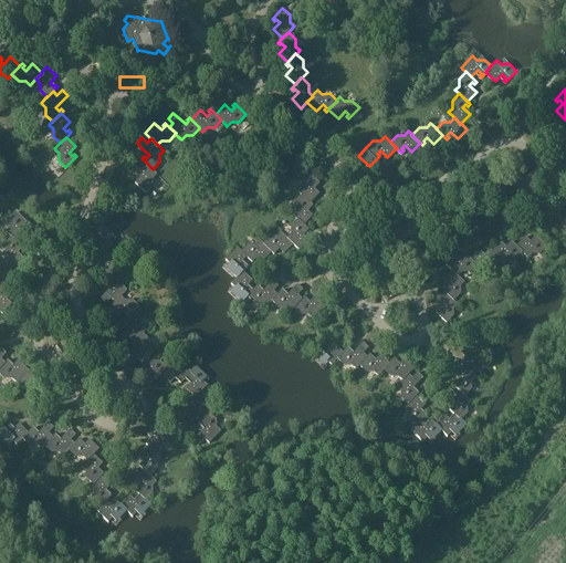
[(137,178),(135,180),(146,191),(153,184),(153,176),(157,171),(154,168),(153,169),(145,160),(144,160),(135,170),(143,177),(139,180),(137,178)]
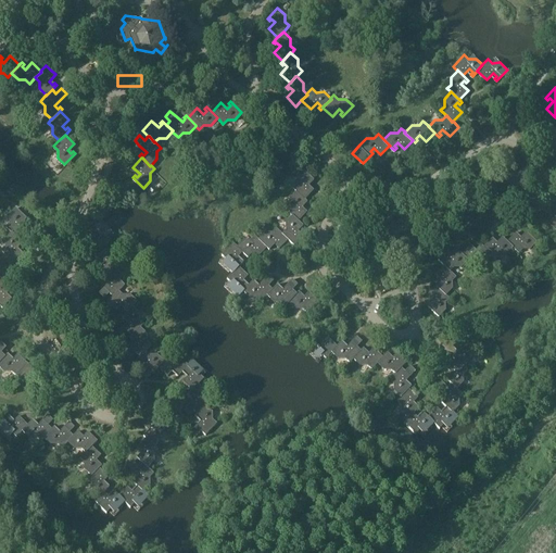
[(297,181),(292,186),(295,189),(297,189),(305,198),(305,197),(314,188),(306,181),(310,178),(312,180),(314,178),(303,167),(297,175),(297,181)]
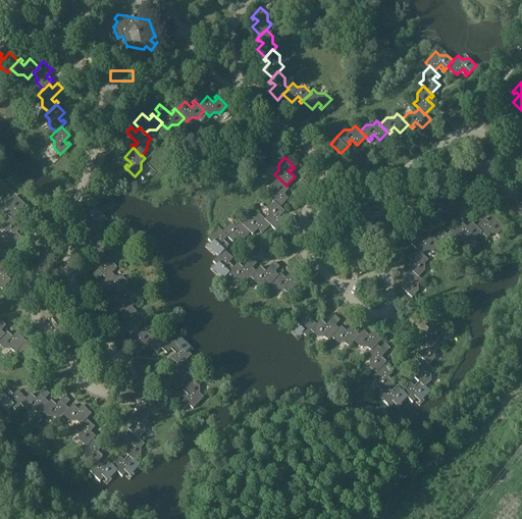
[(272,191),(268,195),(274,200),(279,206),(280,205),(289,197),(281,191),(284,188),(286,190),(289,187),(286,185),(286,186),(278,177),(277,177),(272,184),(272,185),(272,191)]
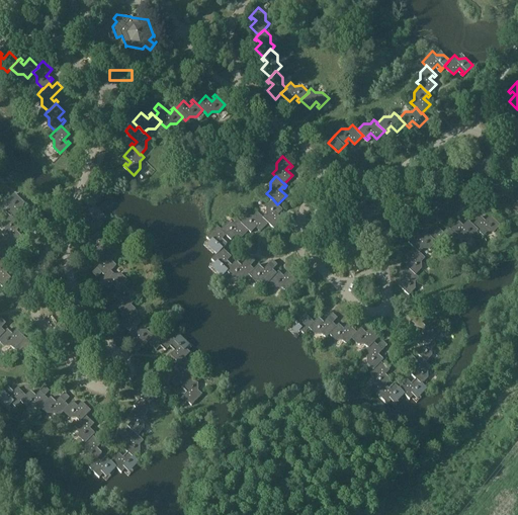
[(8,205),(5,209),(7,211),(10,215),(11,215),(16,220),(24,211),(24,210),(18,204),(21,201),(23,203),(25,201),(15,191),(8,198),(8,205)]
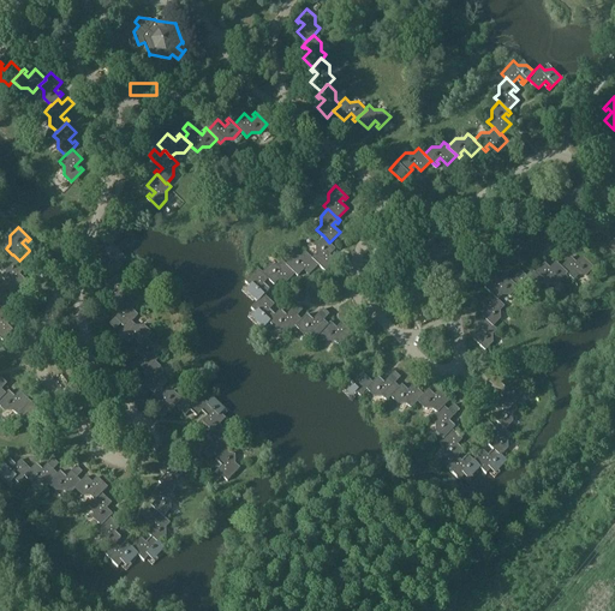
[(614,232),(604,243),(614,252),(614,232)]
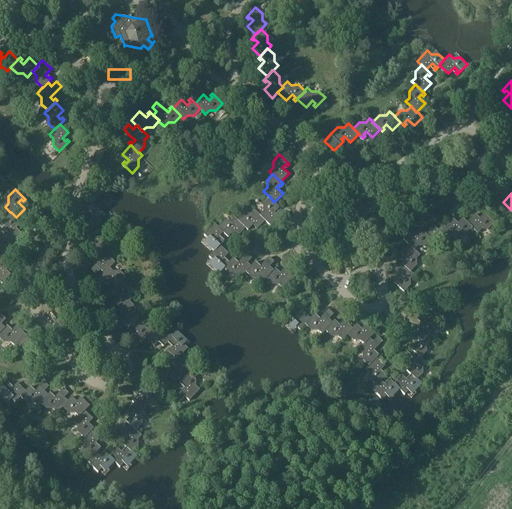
[(260,213),(259,213),(265,218),(265,219),(270,224),(279,215),(272,209),(275,206),(277,208),(279,206),(275,201),(274,202),(269,196),(263,203),(263,209),(263,210),(260,213)]
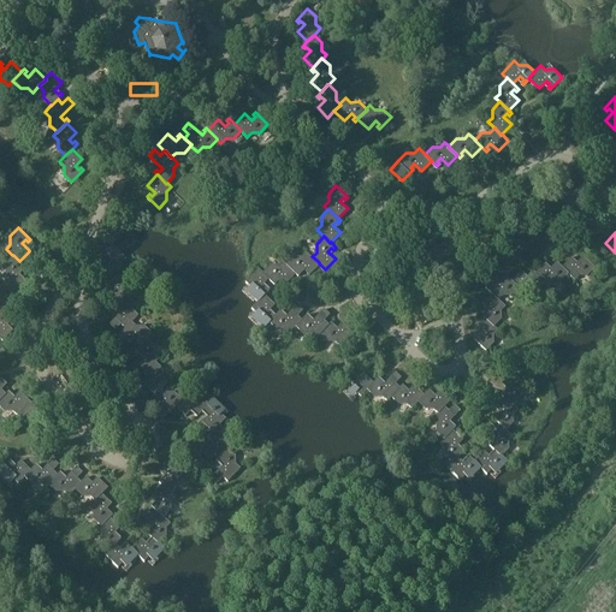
[(102,251),(100,255),(102,257),(104,255),(107,259),(100,266),(111,275),(117,269),(118,269),(124,263),(119,259),(118,251),(118,250),(111,243),(102,251)]
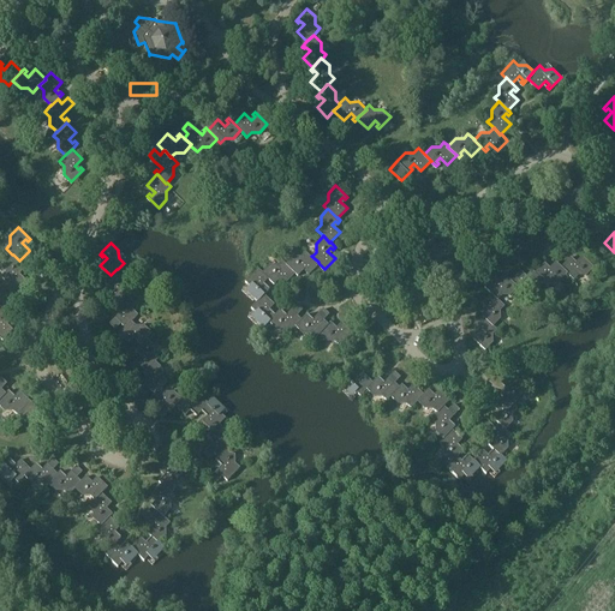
[(286,262),(294,271),(298,274),(299,271),(298,269),(302,265),(309,273),(318,263),(318,262),(311,256),(312,256),(306,251),(305,250),(304,251),(302,255),(293,255),(286,262)]
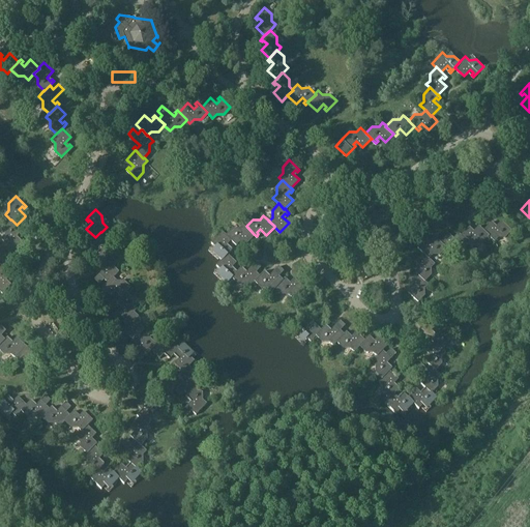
[(489,234),(495,239),(498,236),(505,235),(511,229),(501,218),(500,221),(501,223),(498,226),(492,220),(483,228),(483,229),(489,234)]
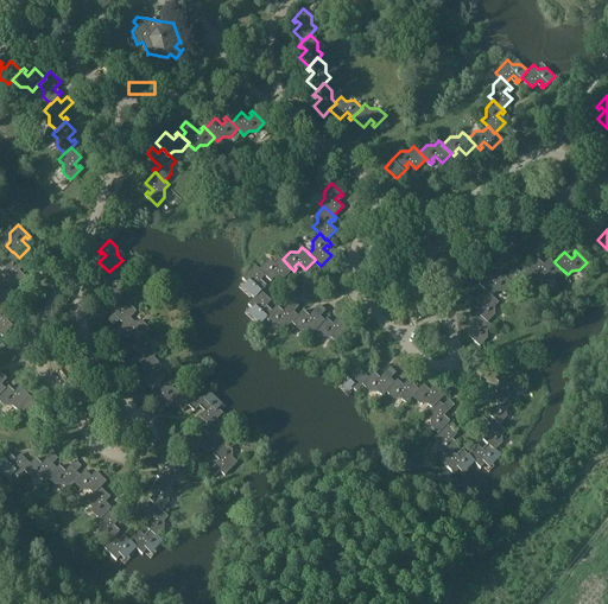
[(6,267),(1,272),(5,275),(14,284),(19,280),(24,285),(30,279),(24,274),(17,267),(20,262),(23,265),(25,262),(19,258),(13,252),(12,252),(5,259),(6,267)]
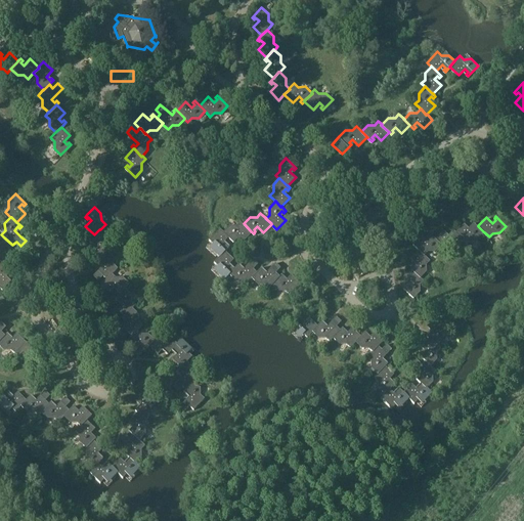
[(223,230),(228,235),(233,241),(235,239),(233,236),(236,233),(243,240),(251,231),(244,223),(241,220),(236,224),(229,224),(223,230)]
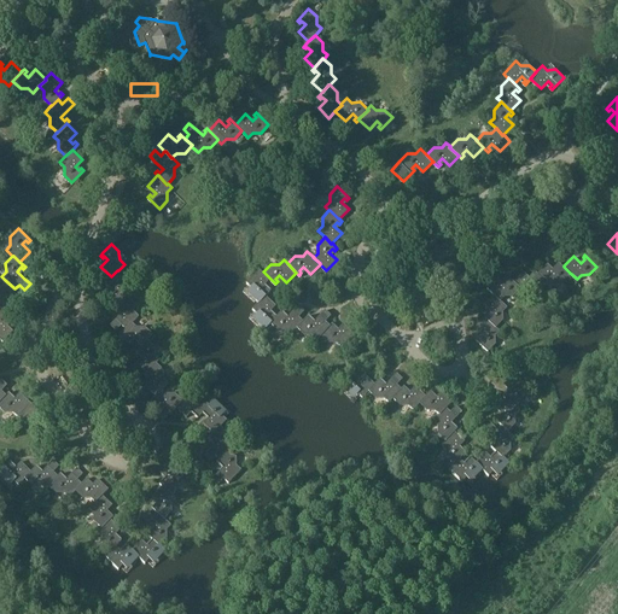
[(547,262),(537,272),(547,281),(546,281),(551,285),(554,280),(563,280),(570,273),(564,267),(564,265),(559,261),(557,263),(558,265),(554,269),(547,262)]
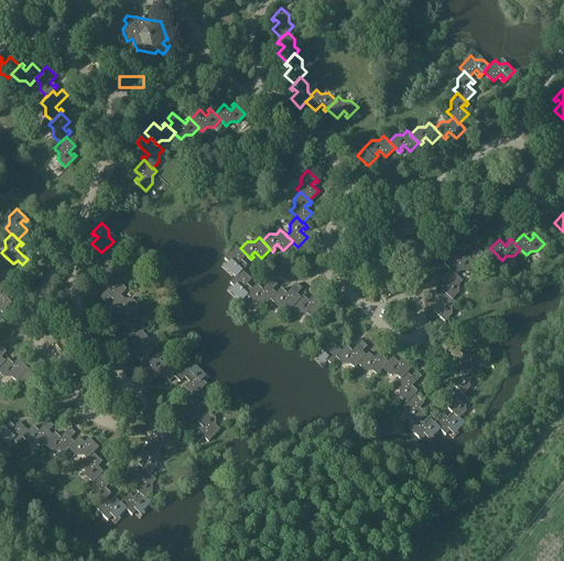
[(236,244),(225,256),(229,260),(229,268),(236,274),(242,268),(242,269),(247,263),(245,261),(242,263),(239,260),(246,254),(240,248),(236,244)]
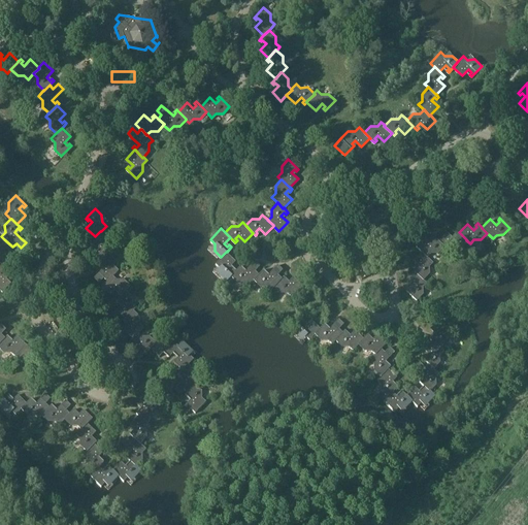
[(447,231),(438,239),(444,245),(450,251),(454,247),(461,247),(466,240),(467,240),(459,232),(457,230),(455,232),(457,234),(454,237),(447,231)]
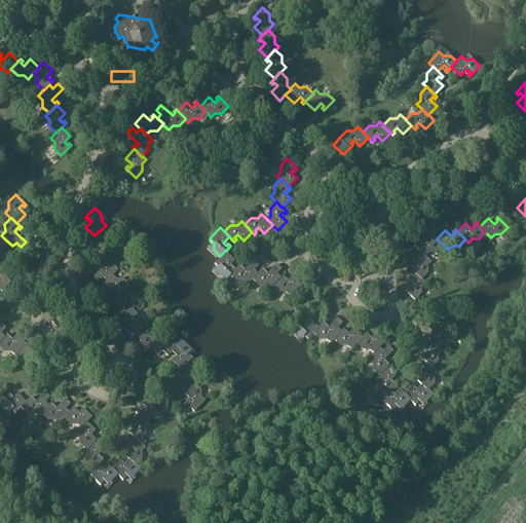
[(90,250),(86,255),(91,260),(96,255),(100,258),(107,251),(108,251),(111,248),(107,244),(107,236),(101,230),(100,230),(95,235),(89,240),(92,243),(94,240),(97,244),(90,250)]
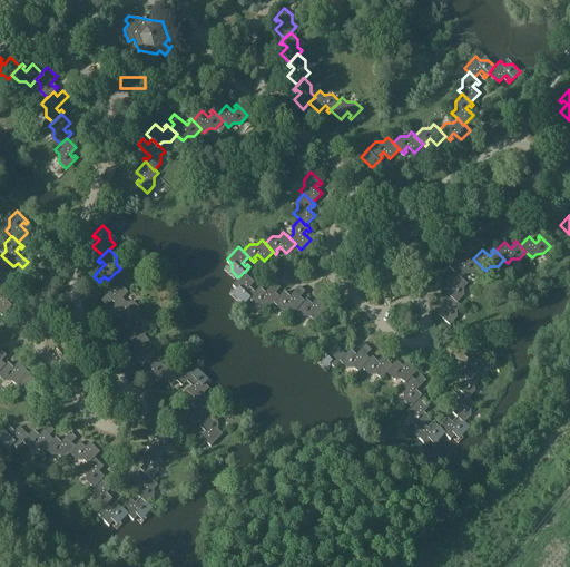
[(449,264),(455,271),(455,270),(461,276),(462,276),(465,272),(473,272),(480,265),(473,258),(469,254),(467,256),(469,258),(465,262),(459,255),(449,264)]
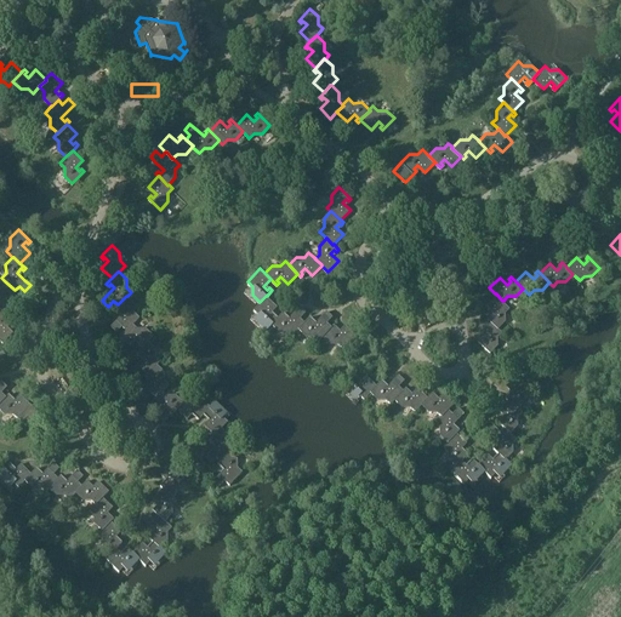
[(18,292),(15,290),(5,281),(0,286),(0,307),(0,308),(1,308),(7,314),(17,303),(10,296),(13,292),(16,295),(18,292)]
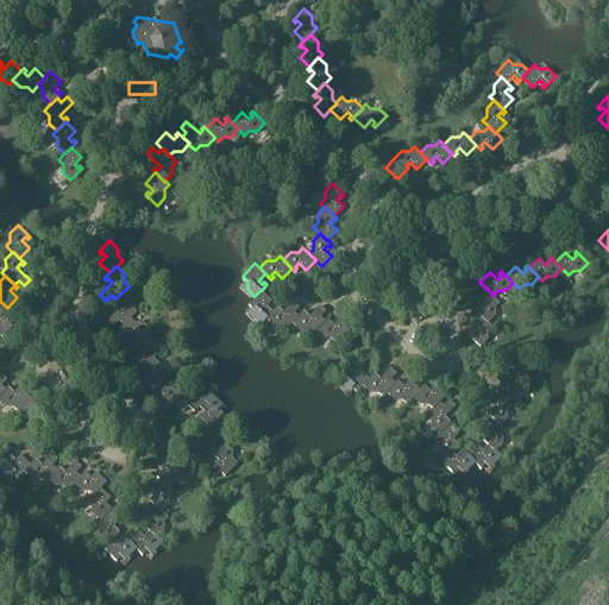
[(476,309),(478,313),(479,312),(488,321),(489,321),(495,314),(495,306),(500,301),(494,295),(493,295),(487,288),(487,289),(477,298),(484,306),(481,309),(478,307),(476,309)]
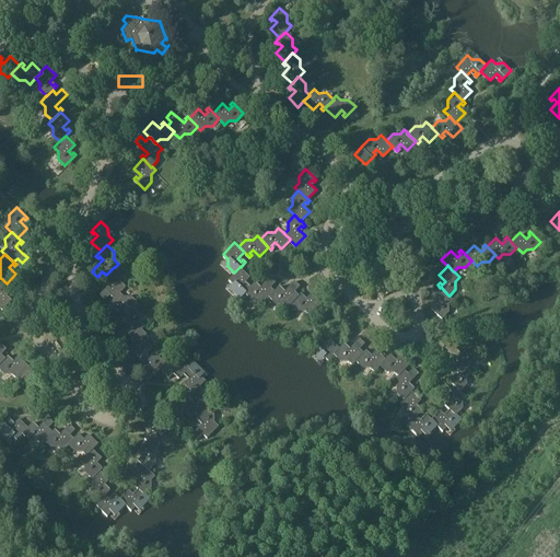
[(234,273),(229,278),(233,282),(233,290),(240,297),(245,292),(244,292),(251,286),(248,283),(246,286),(243,282),(249,276),(241,267),(241,266),(234,273)]
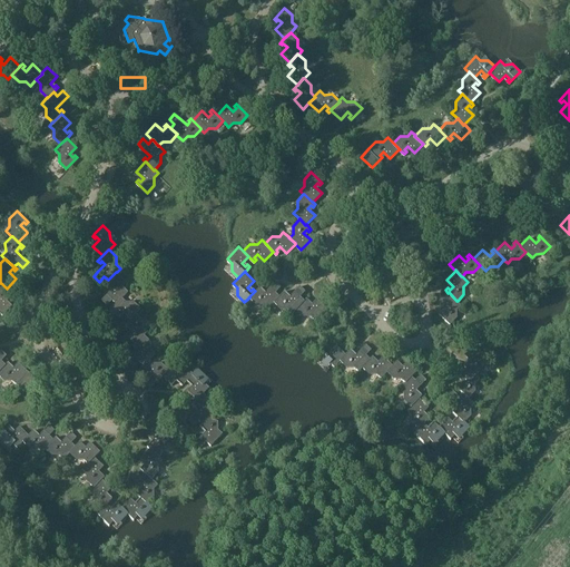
[(106,293),(101,299),(107,303),(111,299),(116,302),(121,296),(128,290),(124,286),(124,279),(117,272),(116,272),(108,280),(106,282),(108,284),(109,283),(112,286),(106,293)]
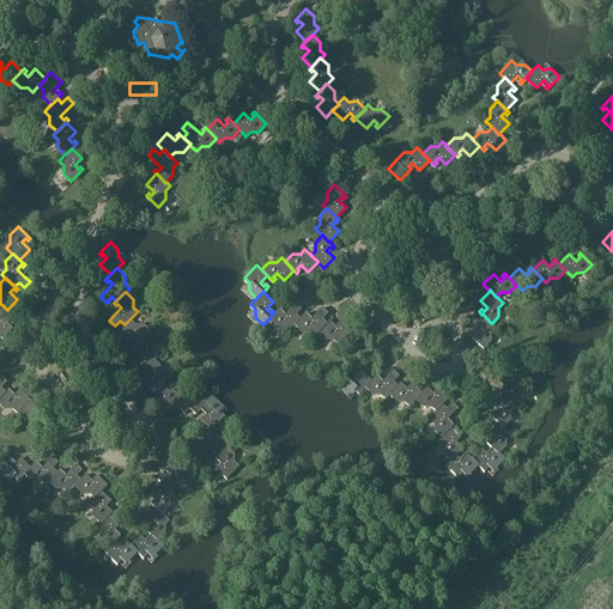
[(274,312),(267,320),(268,320),(275,327),(284,326),(289,330),(295,323),(301,317),(301,316),(296,312),(302,306),(296,302),(290,308),(283,315),(279,311),(281,309),(279,306),(274,312)]
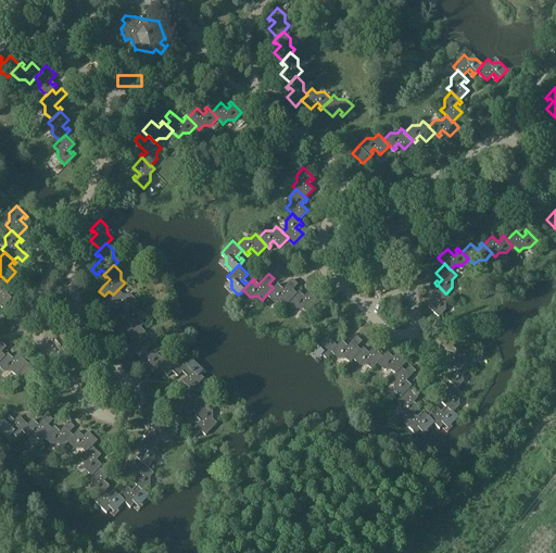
[(0,303),(2,305),(11,297),(4,290),(8,286),(10,288),(12,286),(7,281),(1,276),(0,276),(0,303)]
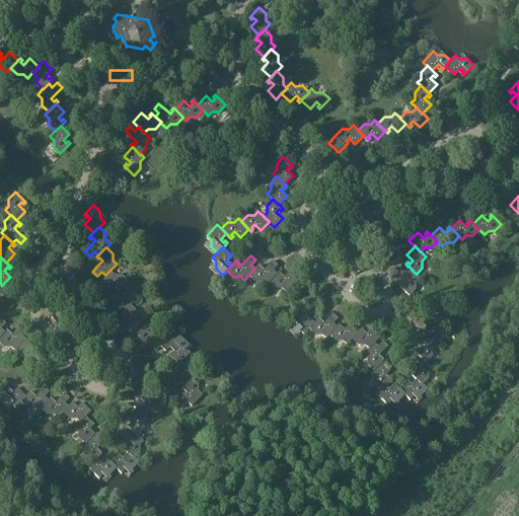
[(254,269),(249,274),(255,280),(263,280),(267,284),(270,281),(270,280),(277,273),(277,272),(273,269),(278,264),(273,260),(268,264),(262,271),(258,268),(261,266),(258,264),(254,268),(254,269)]
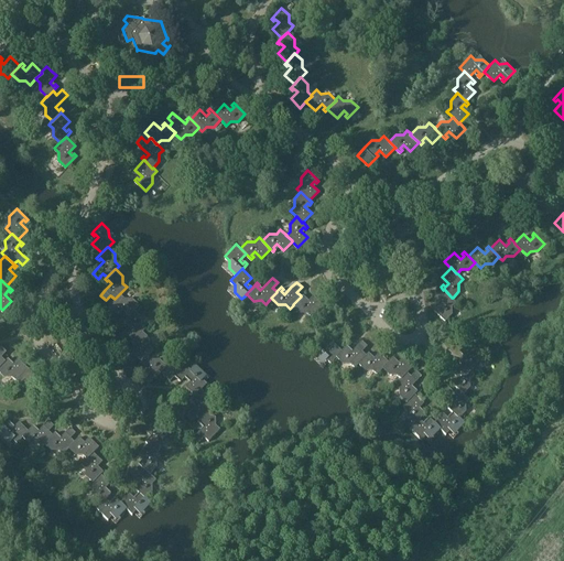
[(438,309),(436,306),(434,309),(445,320),(452,312),(452,305),(456,301),(453,298),(452,298),(444,289),(443,290),(434,299),(442,305),(438,309)]
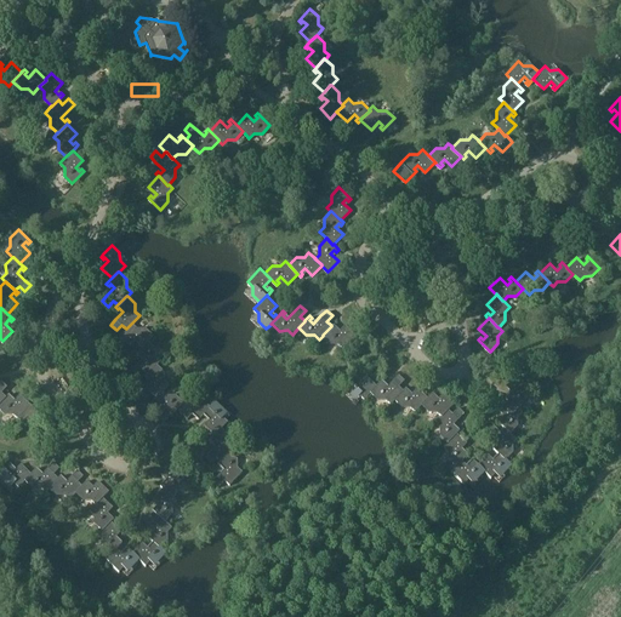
[(137,326),(132,323),(126,329),(119,336),(130,346),(137,338),(141,342),(140,343),(141,346),(148,338),(148,340),(153,333),(146,326),(137,326)]
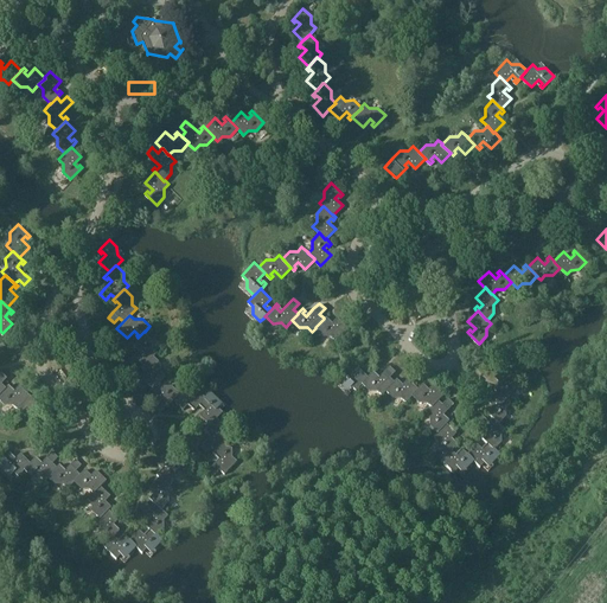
[(324,319),(315,327),(315,328),(323,334),(331,334),(336,339),(347,326),(337,316),(330,324),(326,320),(328,318),(326,315),(324,318),(324,319)]
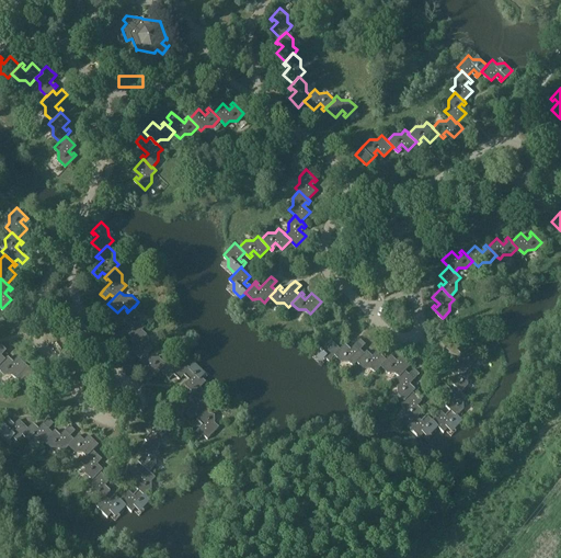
[(124,328),(118,333),(124,338),(129,333),(133,337),(141,328),(145,325),(140,320),(140,314),(134,307),(134,306),(127,312),(123,317),(125,319),(127,317),(130,320),(124,328)]
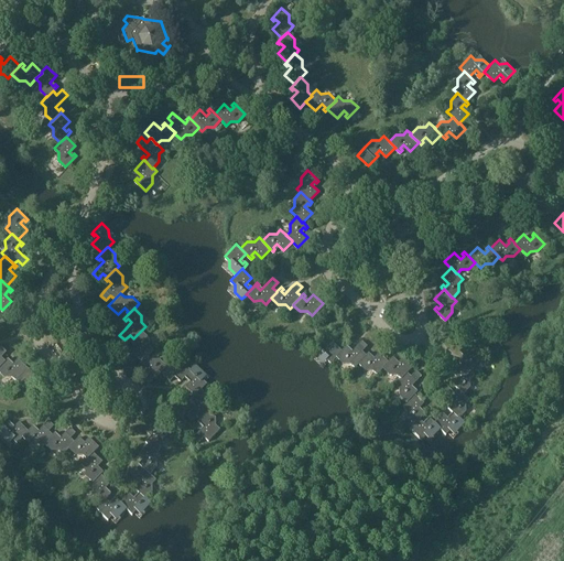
[(149,336),(142,330),(133,338),(131,341),(133,343),(136,341),(139,344),(132,351),(141,359),(142,359),(148,354),(153,348),(150,344),(149,336)]
